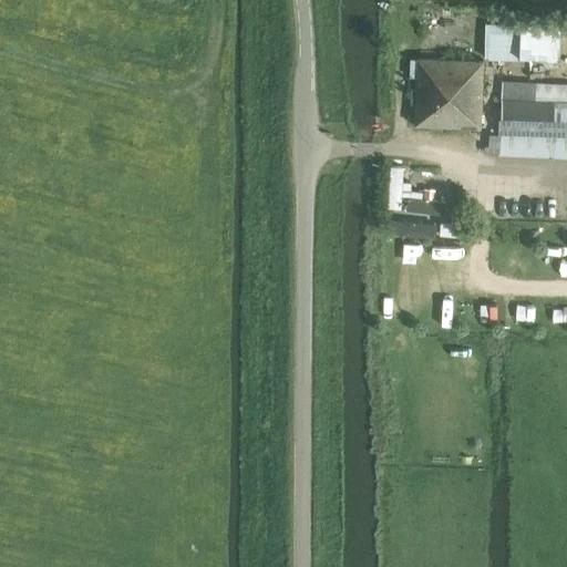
[(486,24),(484,59),(558,62),(559,28),(486,24)]
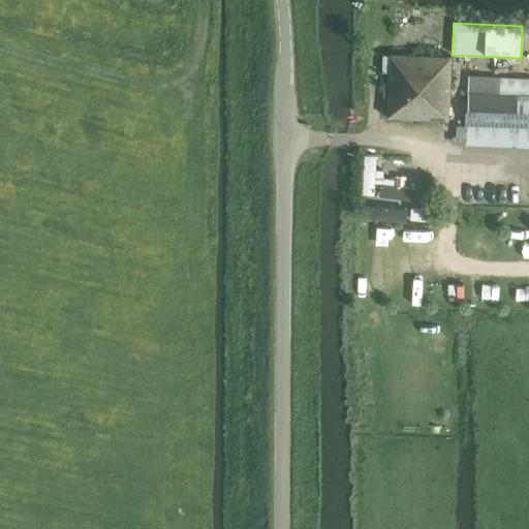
[(382,57),(381,73),(387,73),(385,118),(448,119),(450,57),(382,57)]
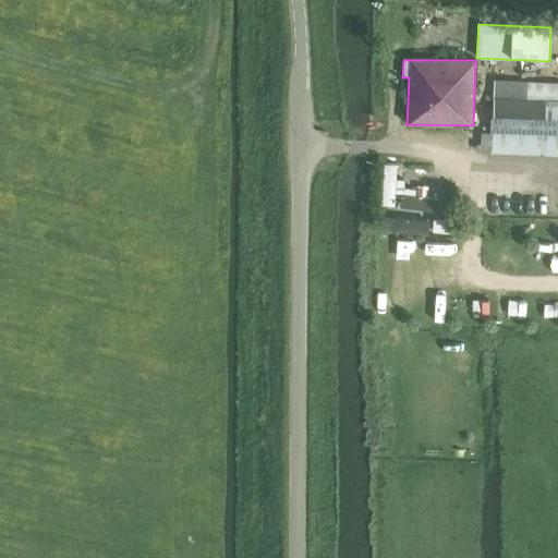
[(557,83),(494,81),(490,153),(557,155),(557,83)]
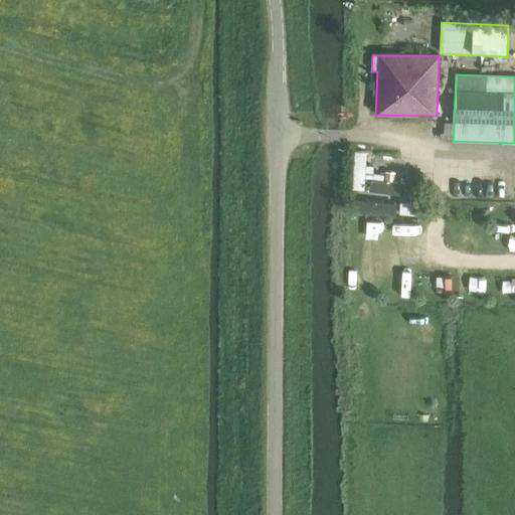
[(354,149),(351,187),(363,187),(365,150),(354,149)]
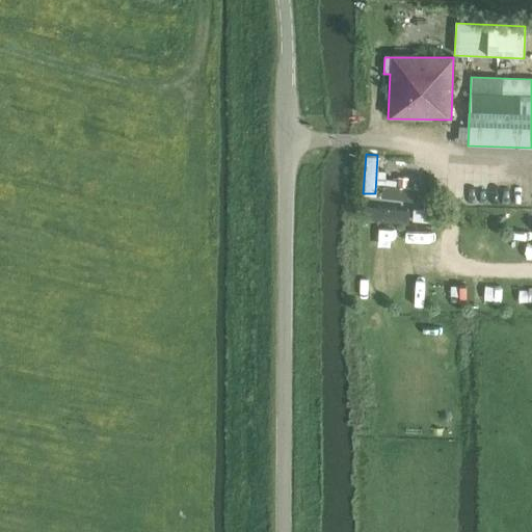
[(434,180),(433,188),(444,189),(445,181),(434,180)]
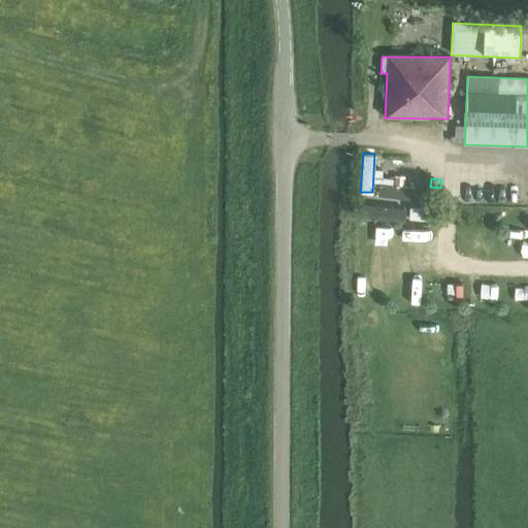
[(380,182),(378,194),(413,198),(415,186),(380,182)]
